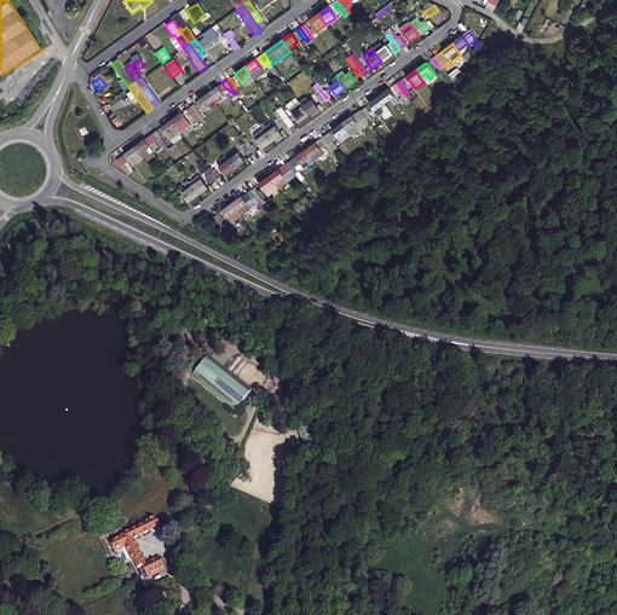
[(409,100),(404,94),(397,83),(393,87),(398,94),(399,93),(403,97),(402,98),(405,103),(409,100)]
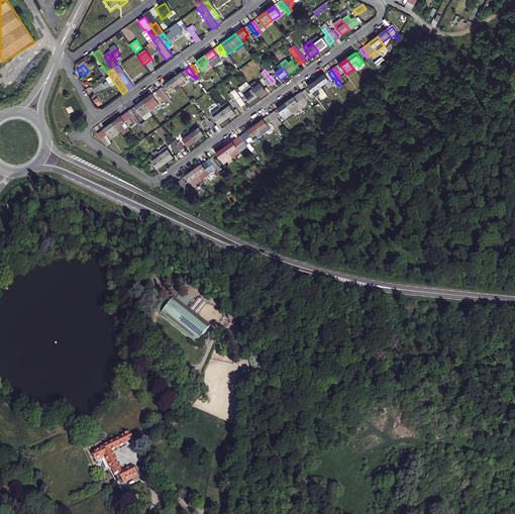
[(187,76),(185,72),(182,73),(181,72),(174,78),(177,83),(187,76)]
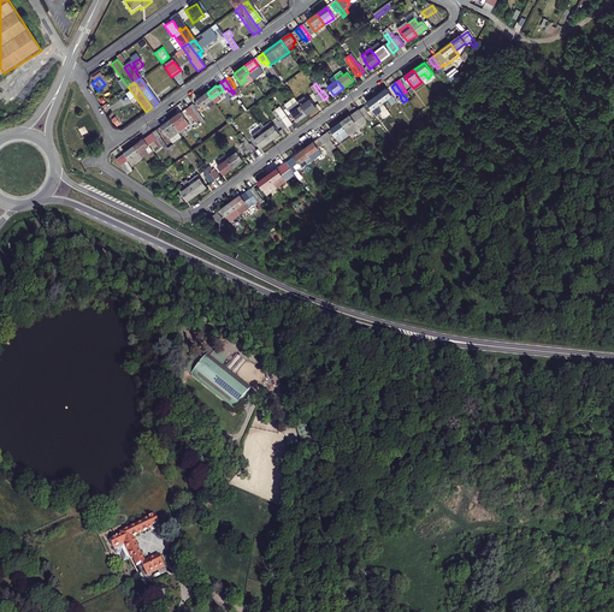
[(319,104),(324,100),(313,85),(310,87),(316,95),(314,96),(319,104)]
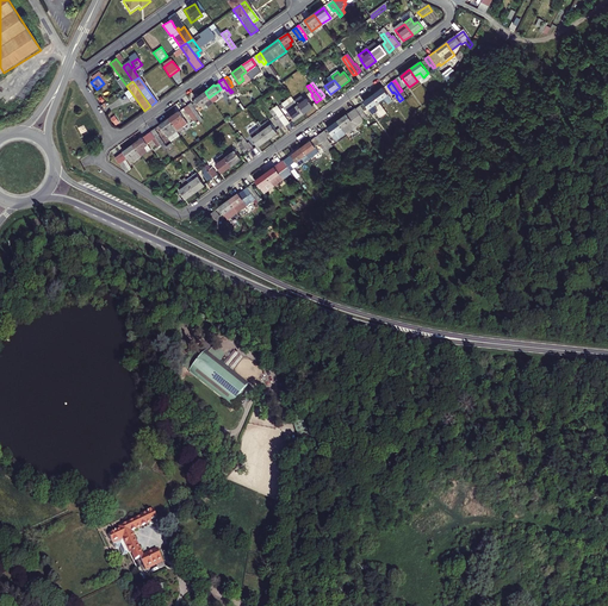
[(390,99),(383,88),(373,95),(378,102),(380,106),(390,99)]
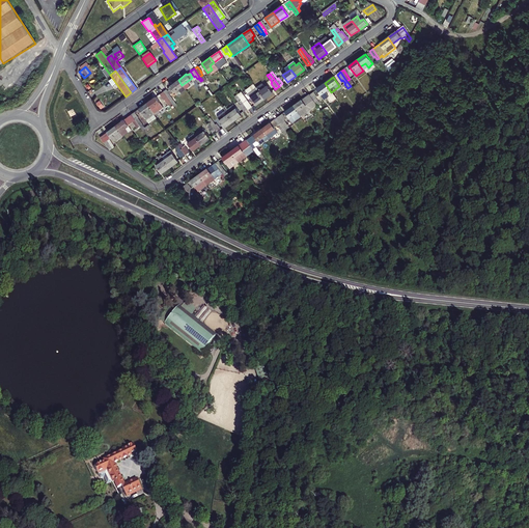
[(171,92),(182,85),(178,80),(169,86),(170,87),(168,88),(171,92)]
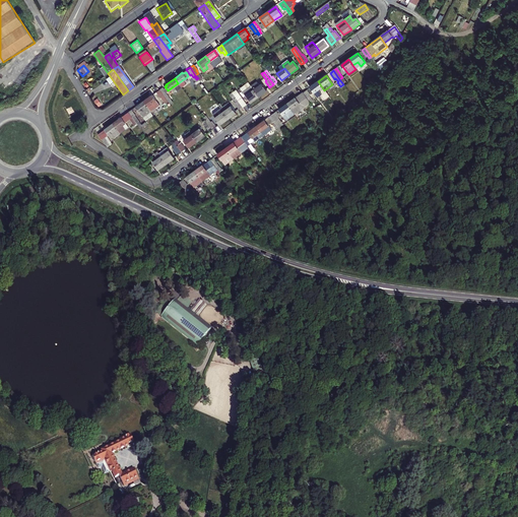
[(258,97),(266,91),(259,80),(250,86),(258,97)]
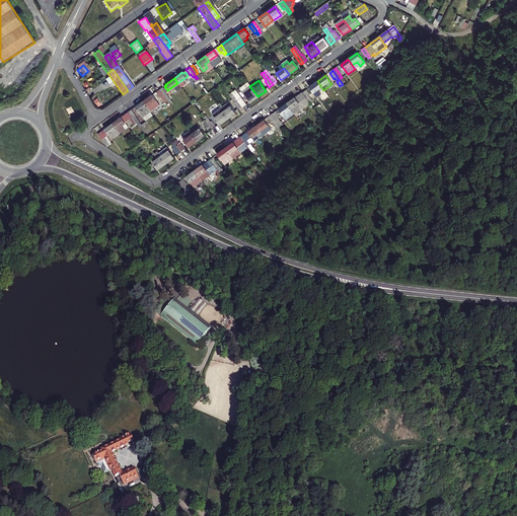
[(317,90),(321,87),(317,81),(309,87),(317,98),(321,95),(317,90)]
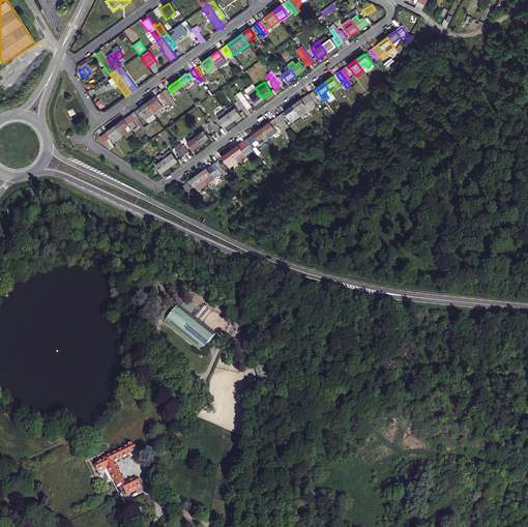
[(247,110),(252,107),(246,99),(244,100),(240,95),(234,86),(232,88),(240,99),(246,109),(247,110)]
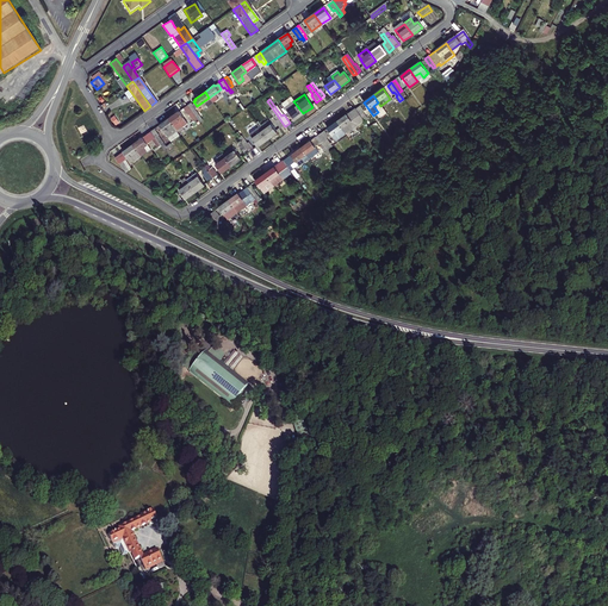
[(295,120),(303,113),(293,101),(285,107),(295,120)]
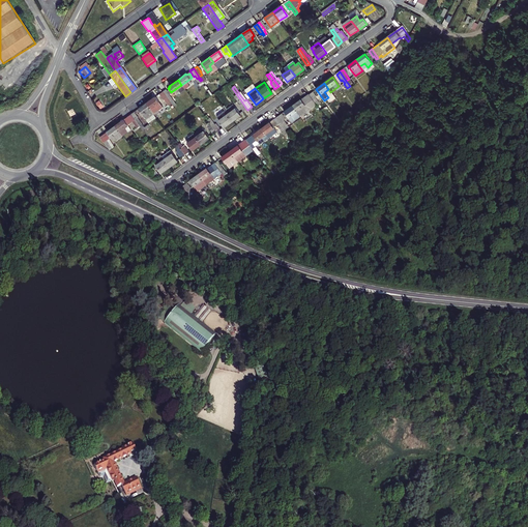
[(169,94),(165,89),(162,91),(172,106),(174,105),(168,95),(169,94)]
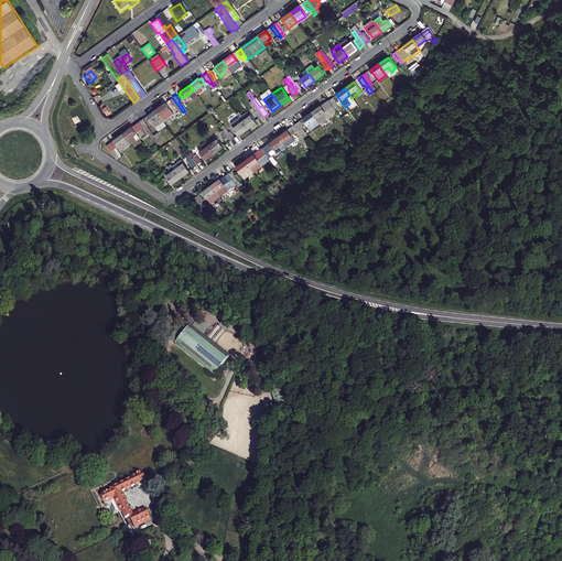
[(182,114),(183,112),(172,97),(169,99),(172,105),(173,105),(179,111),(180,110),(182,114)]
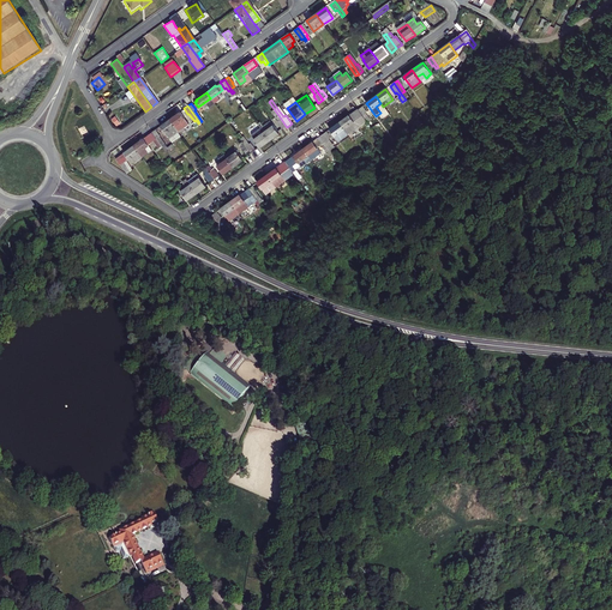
[(366,114),(361,108),(358,110),(365,121),(367,124),(370,121),(365,114),(366,114)]
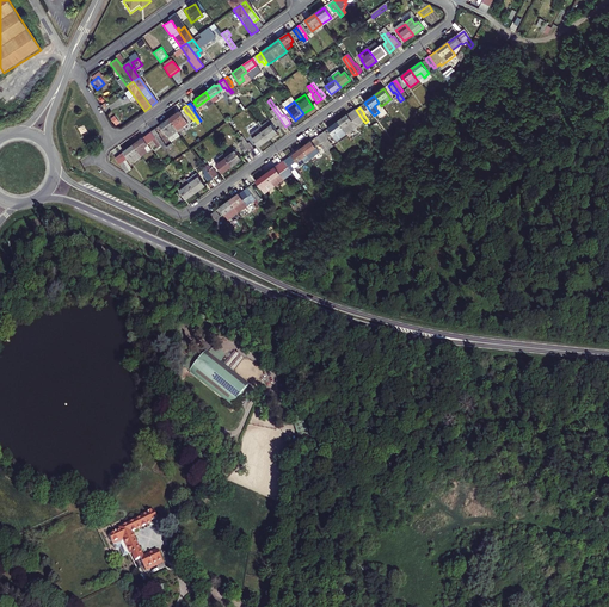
[(356,110),(356,109),(337,122),(345,132),(363,121),(356,110)]
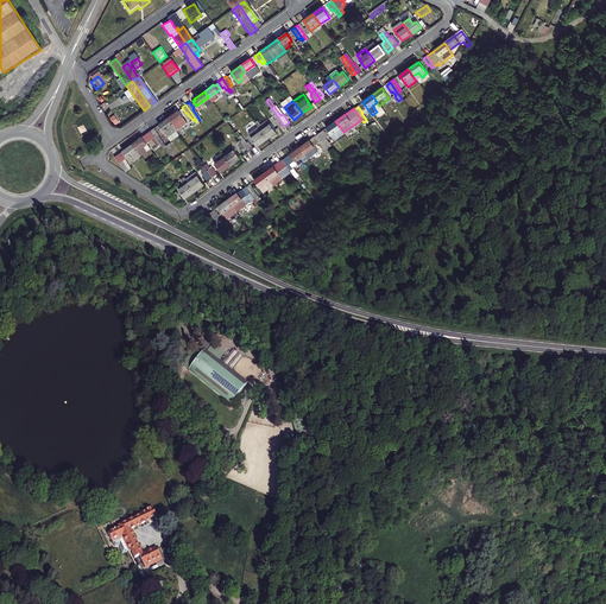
[(185,120),(177,109),(168,116),(176,127),(185,120)]
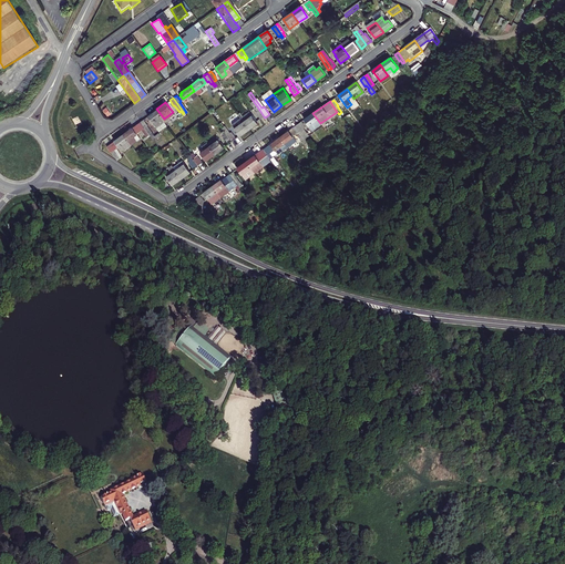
[(260,120),(264,116),(257,106),(255,108),(257,111),(255,112),(260,120)]
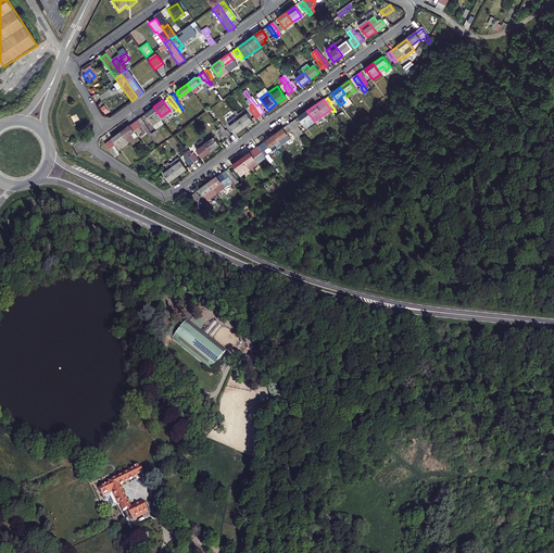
[(161,116),(153,107),(146,113),(152,123),(161,116)]
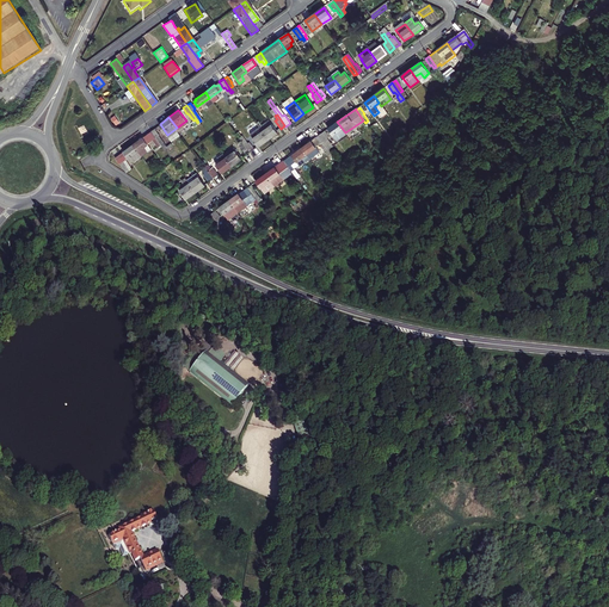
[(112,118),(108,122),(114,130),(118,127),(112,118)]
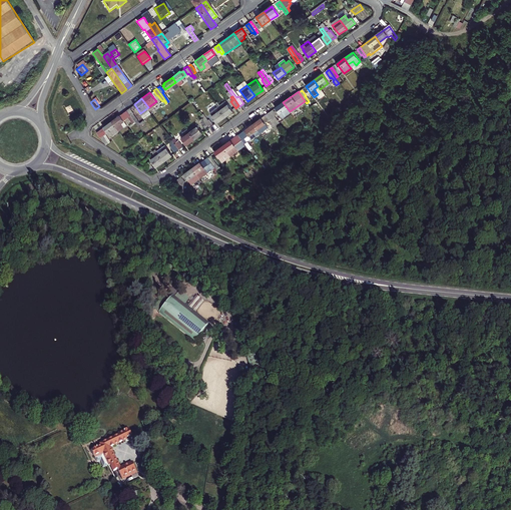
[(224,117),(232,111),(227,104),(225,105),(223,102),(217,107),(219,110),(224,117)]
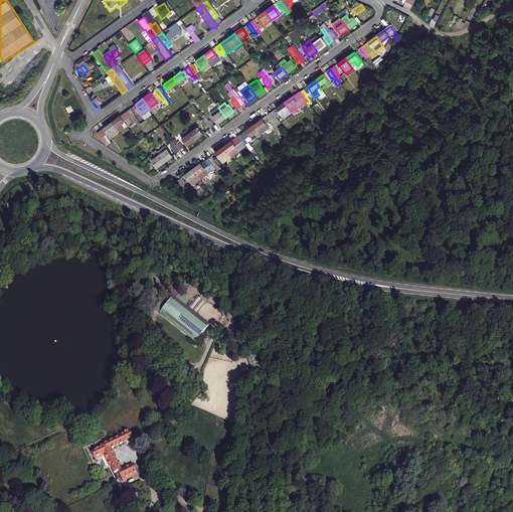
[(291,112),(284,103),(276,109),(283,118),(291,112)]
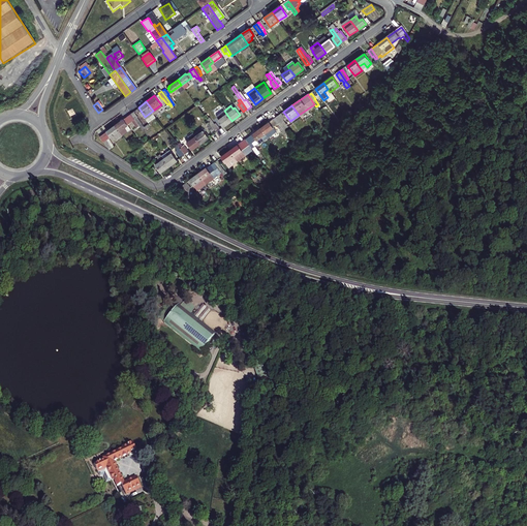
[(137,116),(133,111),(130,113),(131,115),(136,121),(138,120),(137,117),(137,116)]
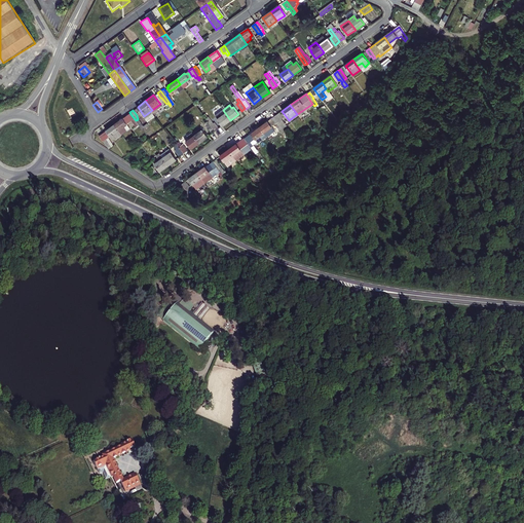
[(222,125),(230,120),(225,113),(217,119),(222,125)]
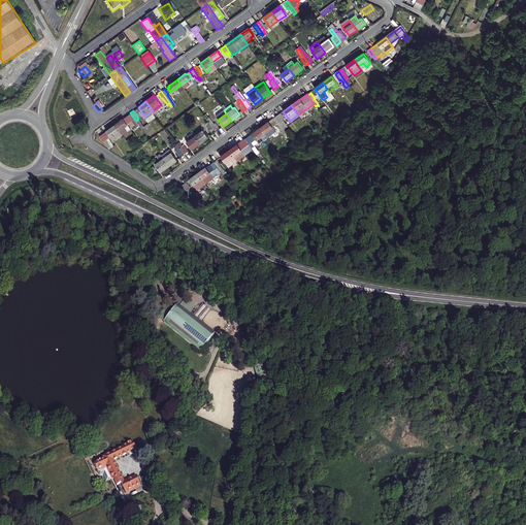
[(284,120),(280,113),(275,117),(282,126),(285,130),(288,129),(283,121),(284,120)]
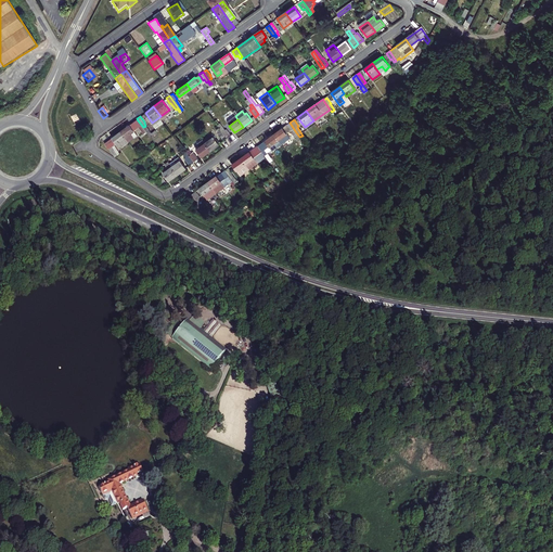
[(146,131),(143,127),(138,120),(134,123),(143,133),(146,131)]
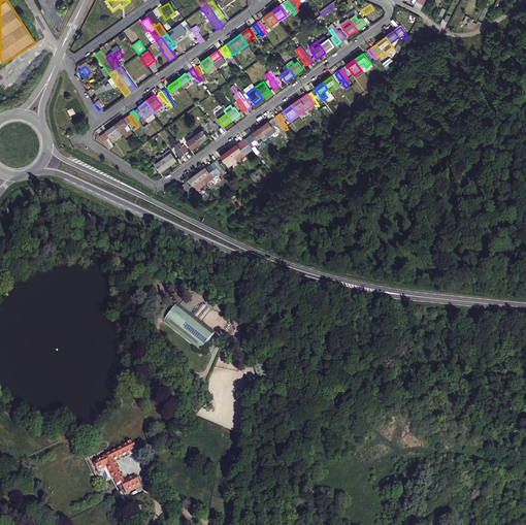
[(216,132),(220,129),(216,124),(215,125),(210,118),(208,119),(206,115),(204,117),(204,118),(215,131),(216,132)]
